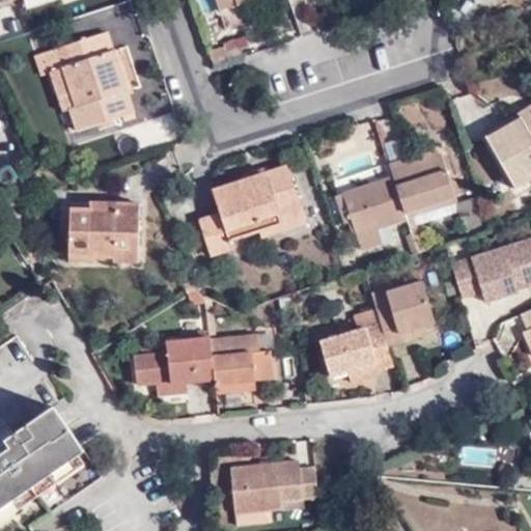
[(58,0),(24,0),(27,10),(58,0)]
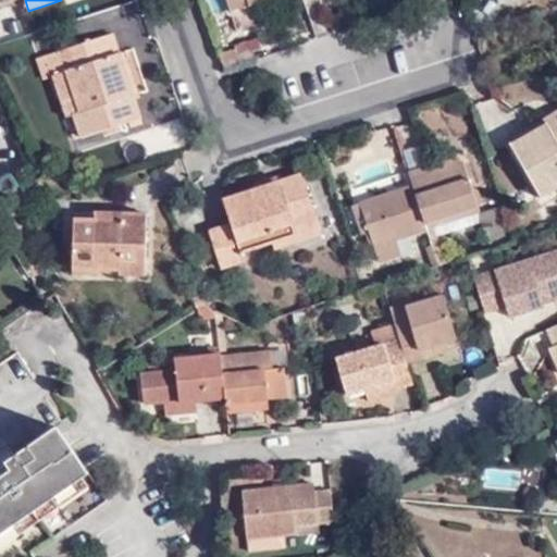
[(226,0),(231,10),(260,0),(226,0)]
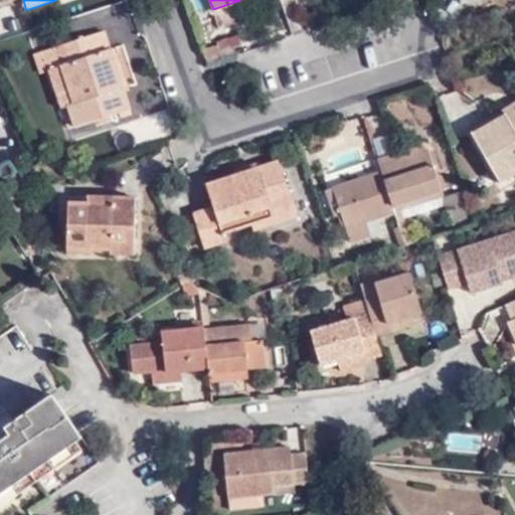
[(74,105),(68,107),(74,127),(129,109),(105,32),(50,47),(56,66),(62,65),(74,105)]
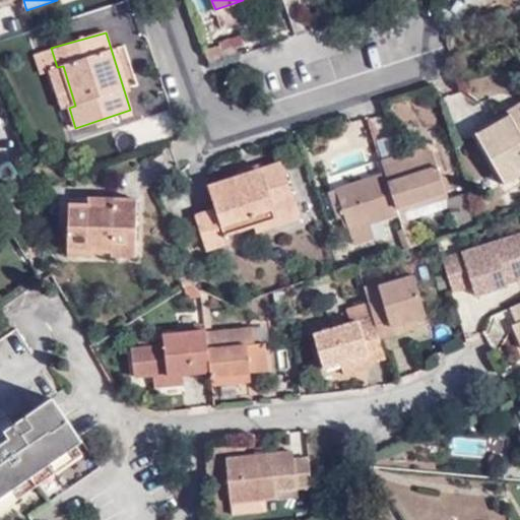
[(209,65),(224,59),(238,56),(232,38),(217,42),(219,48),(205,53),(209,65)]
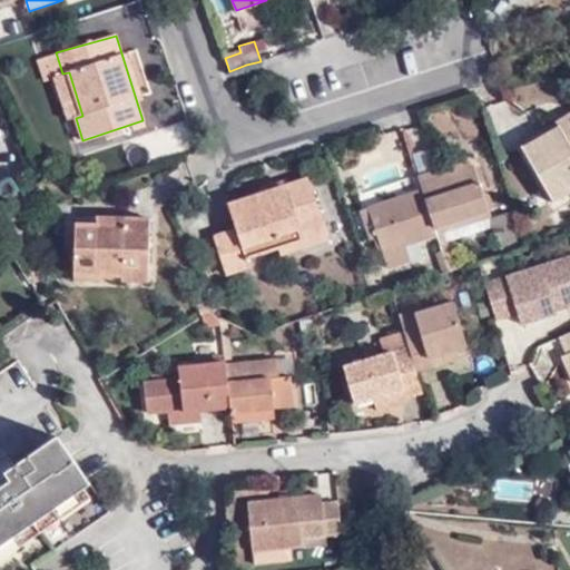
[(69,119),(76,118),(82,116),(69,72),(62,74),(55,76),(69,119)]
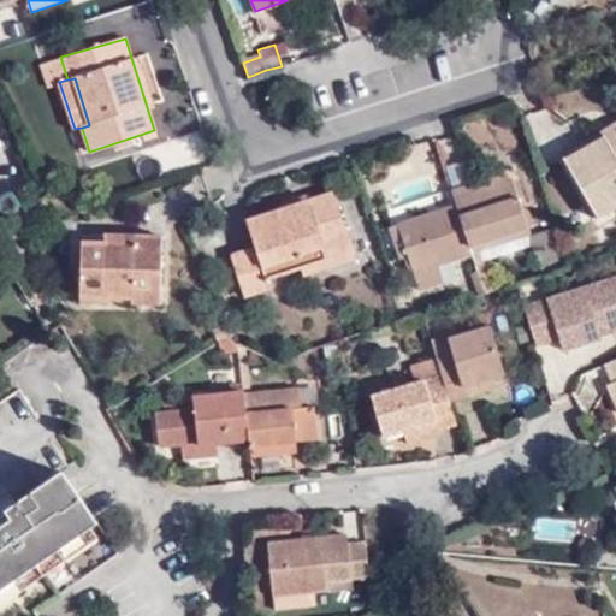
[(615,120),(562,153),(564,158),(605,134),(611,143),(615,140),(615,120)]
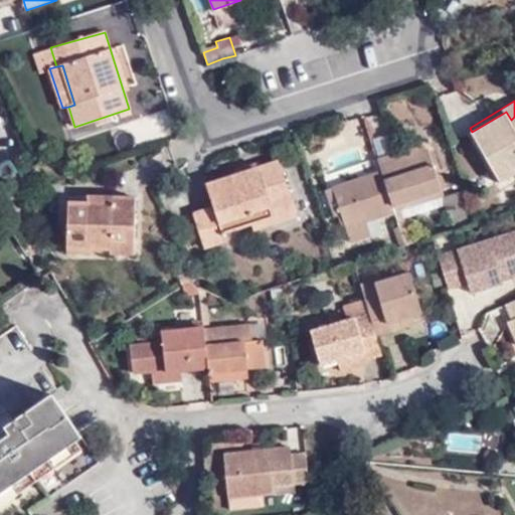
[(514,117),(511,120),(506,112),(472,132),(501,182),(514,174),(514,117)]
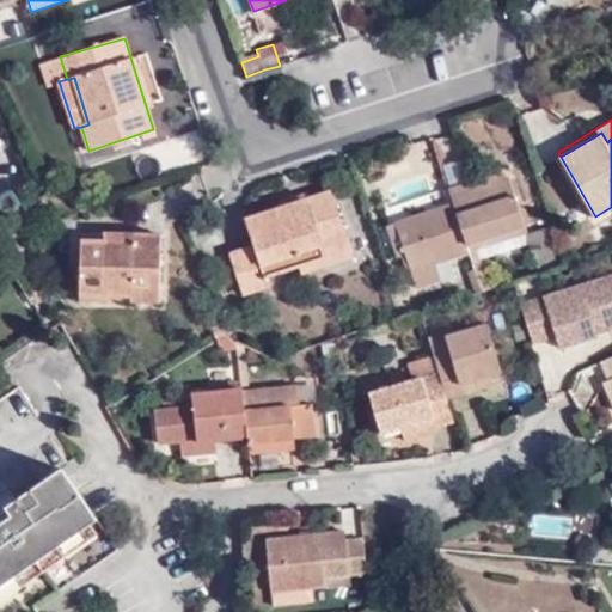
[(484,179),(485,184),(509,177),(507,172),(484,179)]
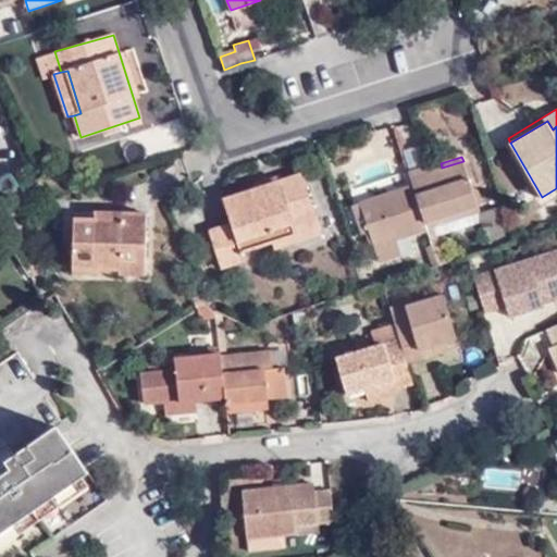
[(463,161),(442,168),(428,172),(410,177),(412,187),(349,208),(358,237),(369,234),(379,262),(413,250),(410,236),(428,232),(424,224),(443,218),(448,234),(483,223),(478,205),(465,164),(463,161)]
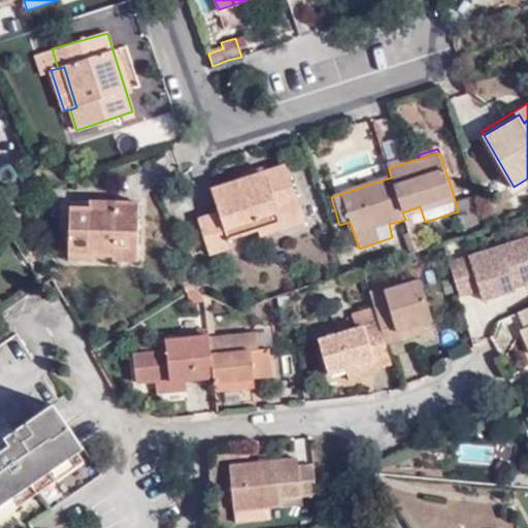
[(448,154),(440,156),(453,194),(459,192),(448,154)]
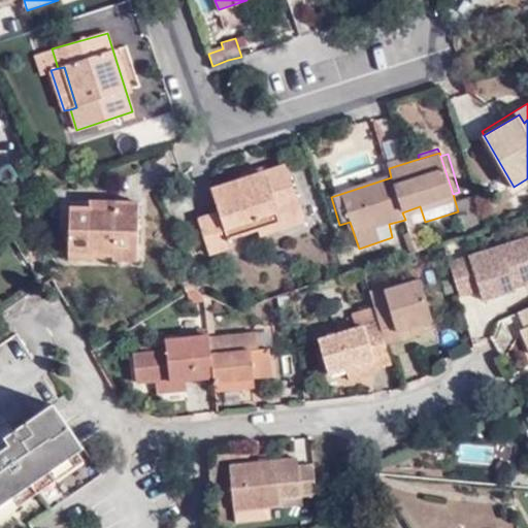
[(389,168),(405,163),(403,158),(386,162),(389,168)]
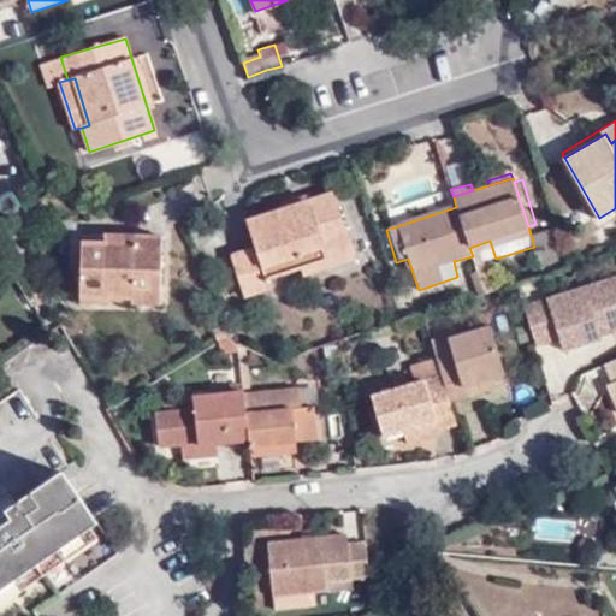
[(324,246),(349,238),(336,194),(248,221),(256,247),(231,255),(243,296),(268,289),(266,278),(301,267),(329,259),(324,246)]
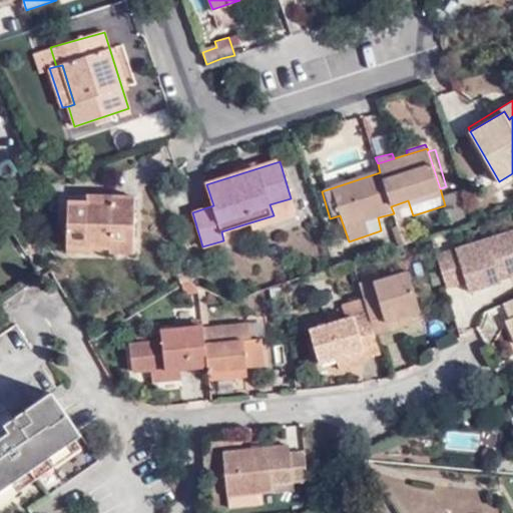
[(135,195),(109,195),(110,201),(88,201),(69,201),(68,246),(112,248),(112,241),(134,242),(135,195)]
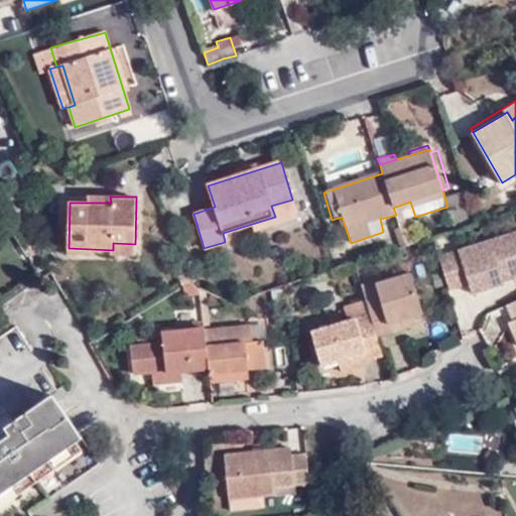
[(298,217),(292,200),(271,206),(275,217),(252,224),(254,231),(298,217)]
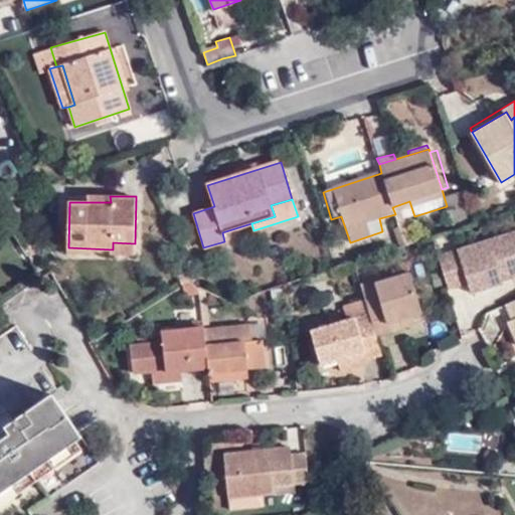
[(514,275),(514,233),(440,256),(449,288),(467,283),(470,294),(502,285),(501,280),(514,275)]
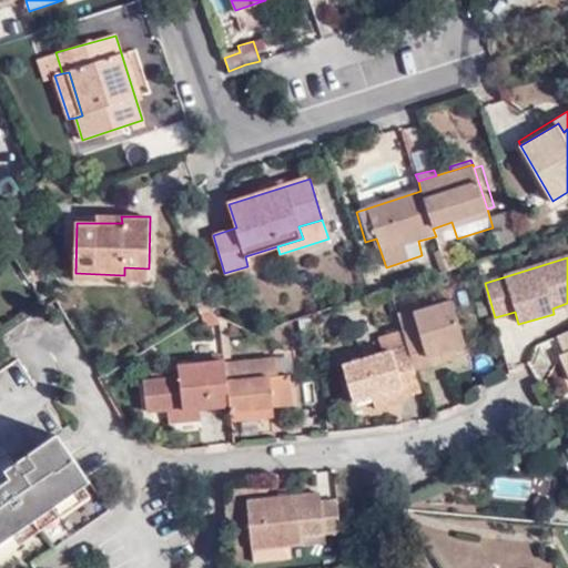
[(148,282),(149,269),(124,267),(124,275),(75,273),(75,280),(148,282)]
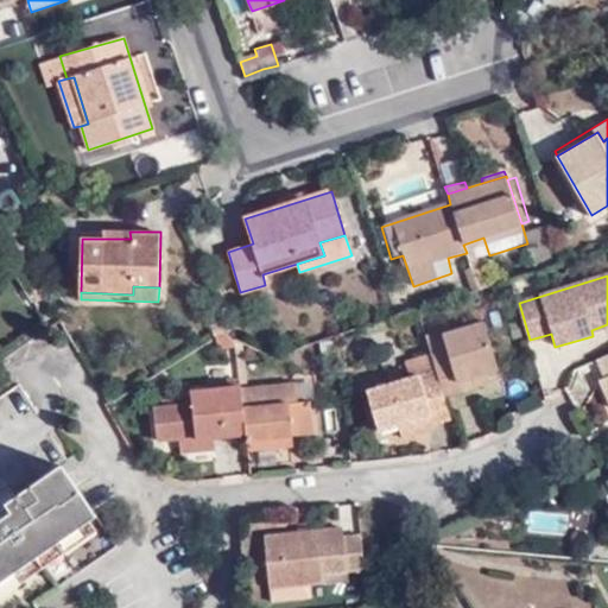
[(451,360),(436,365),(437,369),(445,397),(462,392),(458,384),(500,369),(486,322),(444,334),(451,360)]
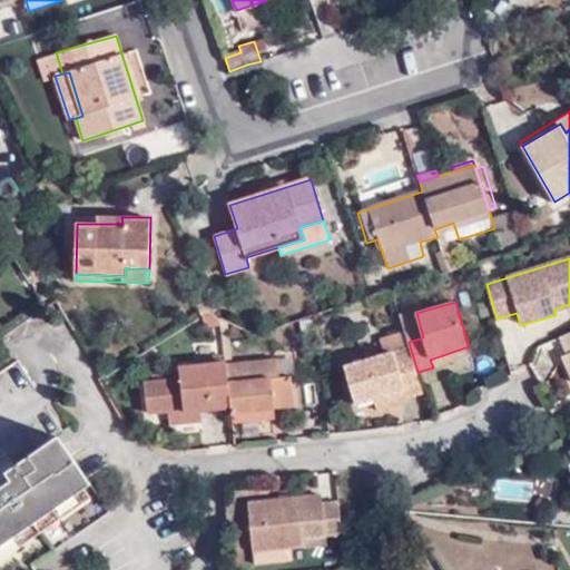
[(416,313),(401,317),(405,330),(409,342),(423,337),(416,313)]
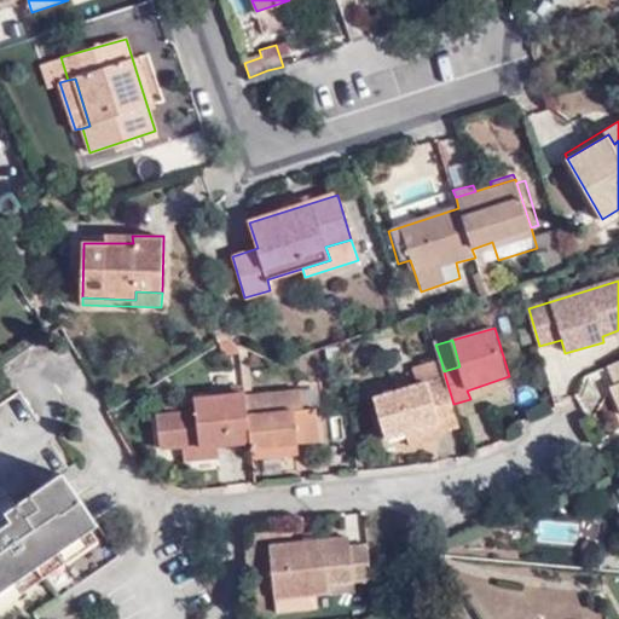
[(416,385),(445,376),(444,371),(440,358),(411,366),(416,385)]
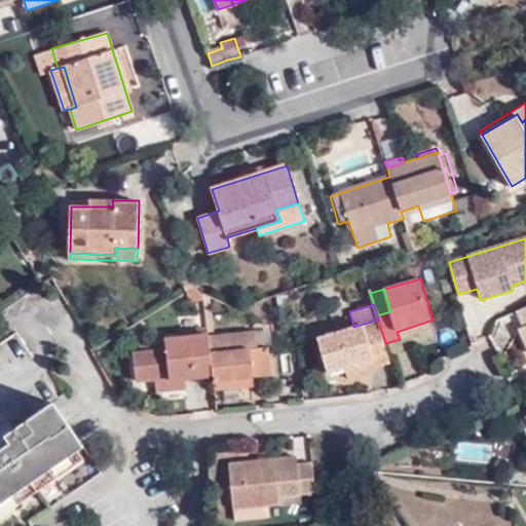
[(376,369),(391,364),(385,343),(378,320),(353,327),(318,337),(329,373),(345,369),(375,361),(376,369)]
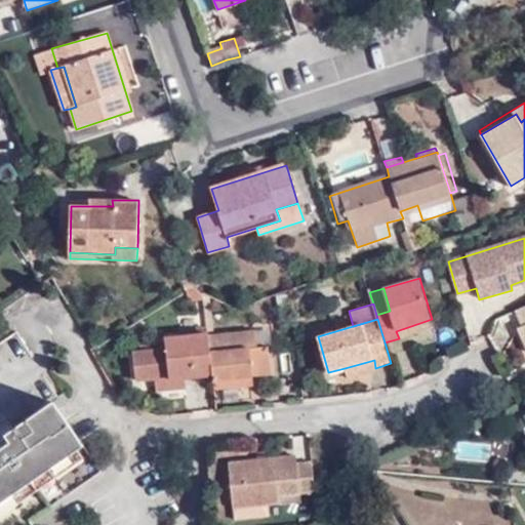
[(435,327),(432,319),(396,331),(399,338),(435,327)]
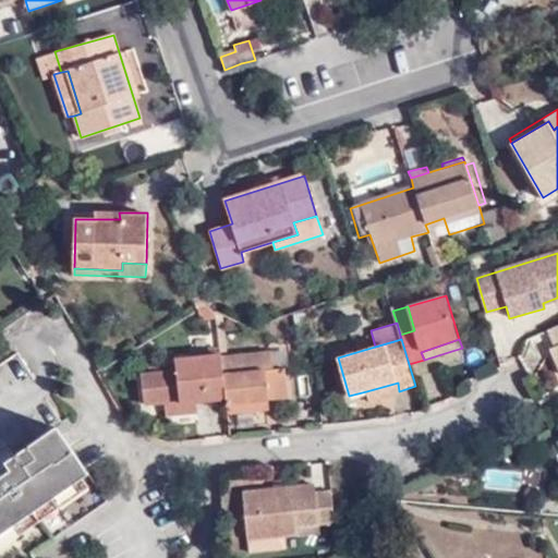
[(273,351),(222,356),(227,396),(228,405),(269,401),(269,400),(269,392),(289,391),(286,367),(275,368),(273,351)]
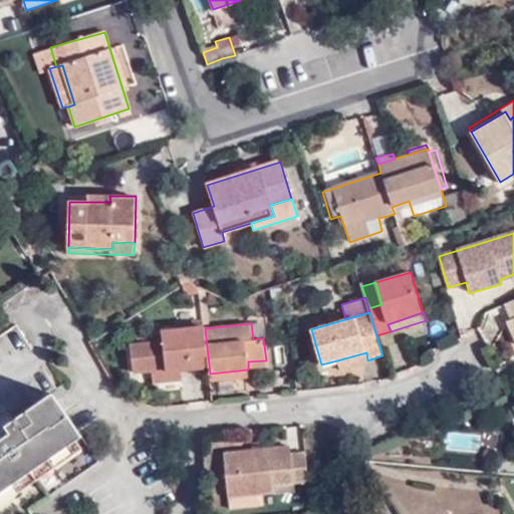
[(0,493),(82,437),(52,393),(57,390),(15,325),(0,335),(0,417),(8,412),(13,420),(0,429),(0,493)]
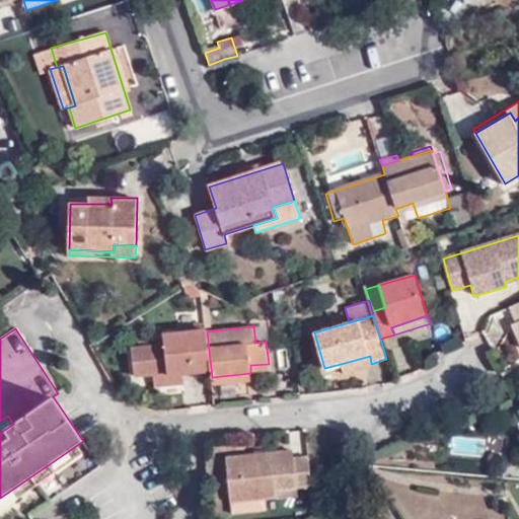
[(207,331),(206,329),(163,334),(164,344),(132,347),(135,374),(154,372),(167,370),(168,374),(183,372),(211,368),(207,331)]
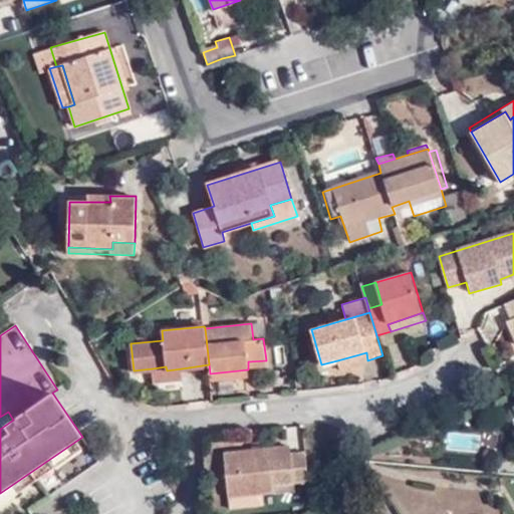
[(339,368),(367,360),(366,352),(337,360),(339,368)]
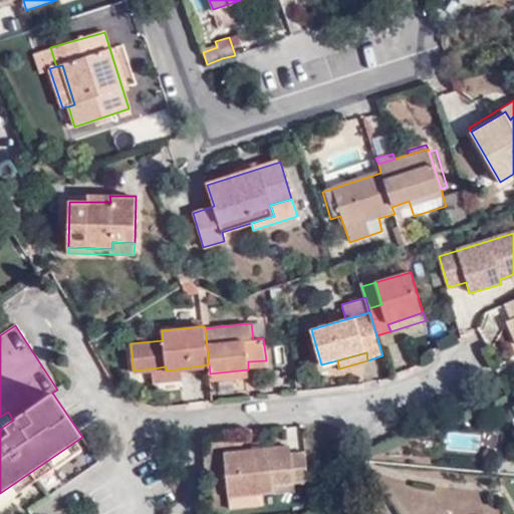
[(166,366),(153,368),(154,380),(183,377),(182,368),(167,370),(166,366)]
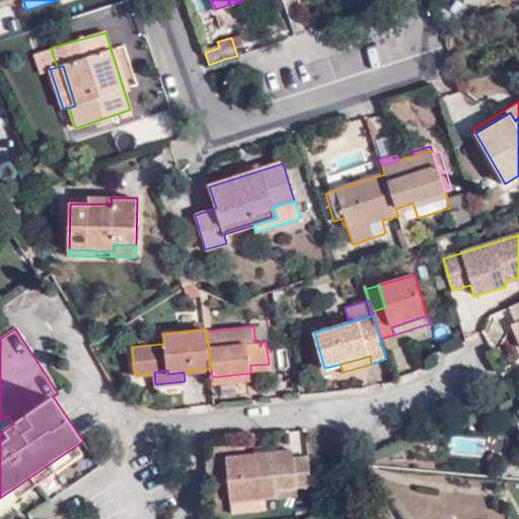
[(212,377),(212,385),(251,381),(250,373),(212,377)]
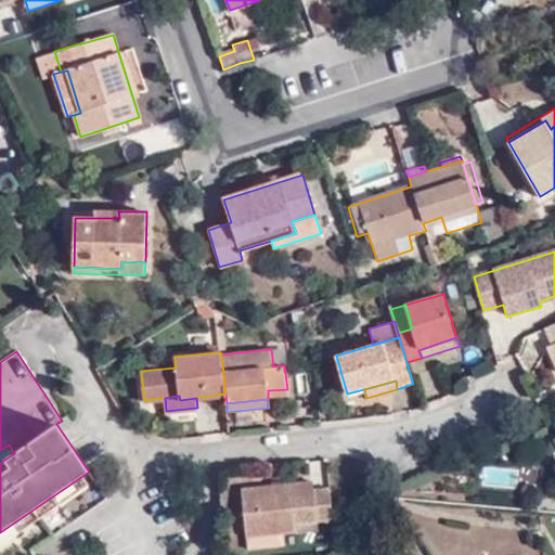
[(296,521),(333,517),(330,488),(314,489),(313,480),(242,488),(247,534),(297,529),(296,521)]
